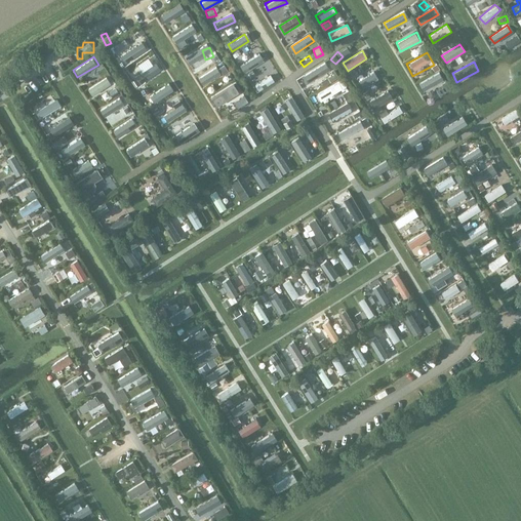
[(309,83),(328,71),(324,65),(305,76),(309,83)]
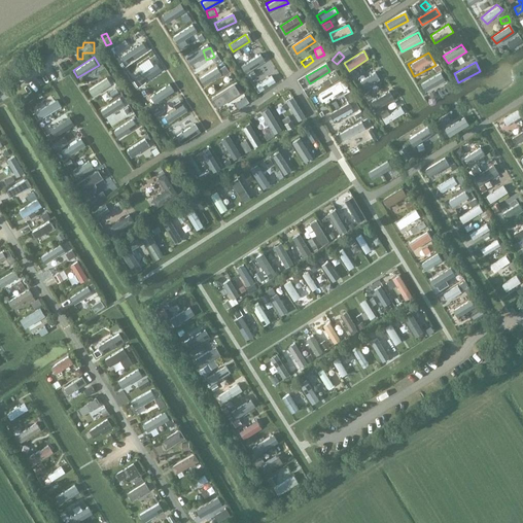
[(215,70),(217,76),(227,74),(224,67),(215,70)]
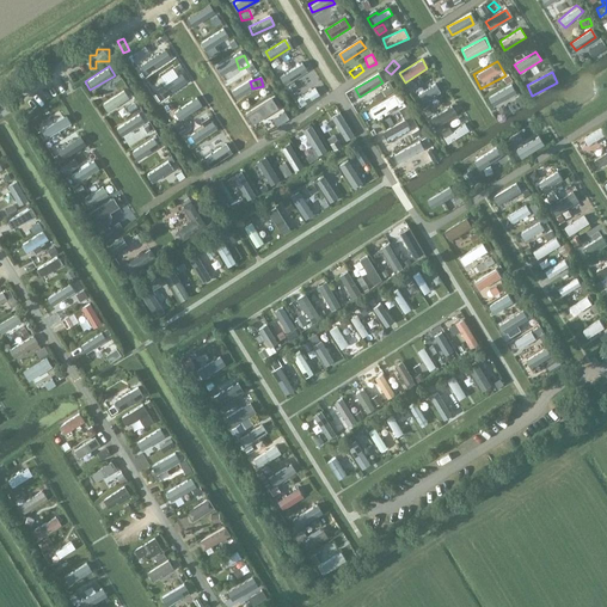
[(388,83),(379,89),(384,96),(393,90),(388,83)]
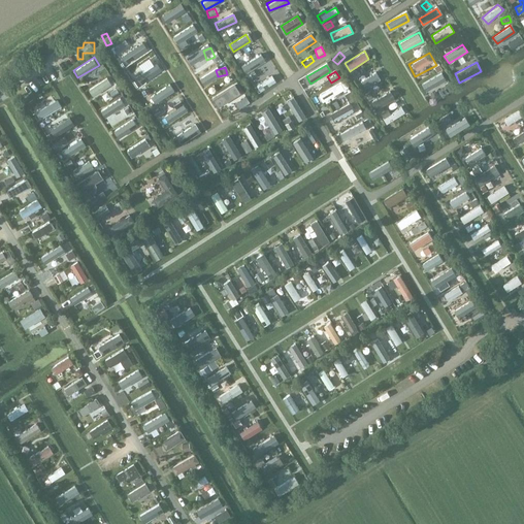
[(364,90),(380,79),(374,71),(359,82),(364,90)]
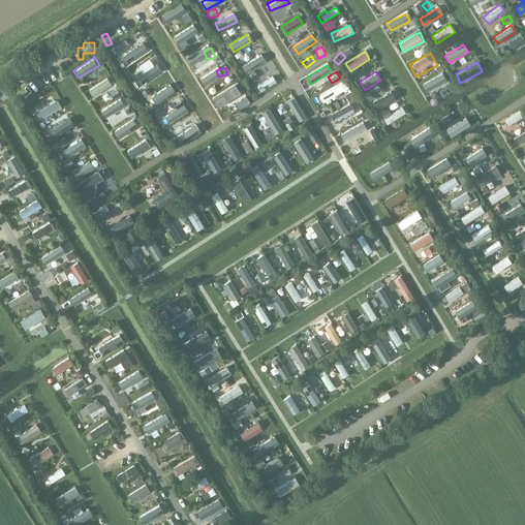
[(419,85),(428,102),(454,88),(451,82),(434,90),(433,87),(442,82),(438,73),(419,85)]
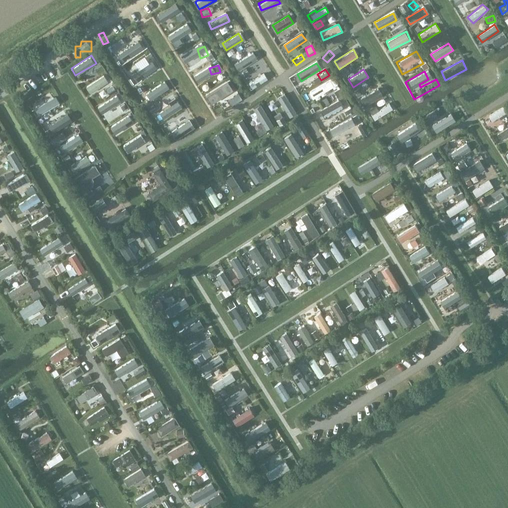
[(108,82),(104,75),(85,86),(89,93),(108,82)]
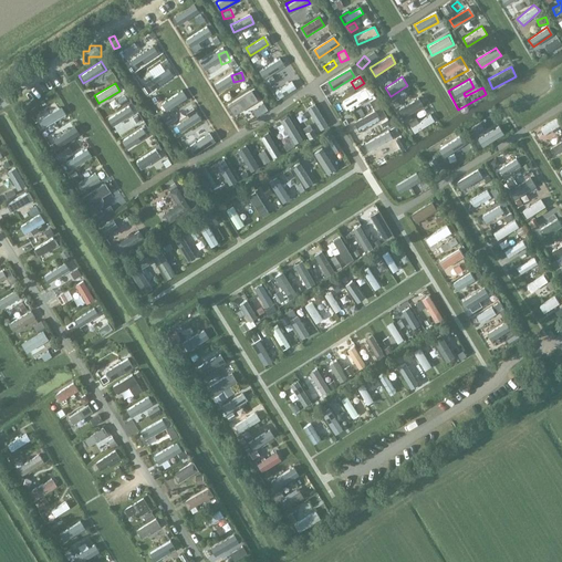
[(372,108),(378,105),(368,87),(340,102),(344,111),(367,100),(372,108)]
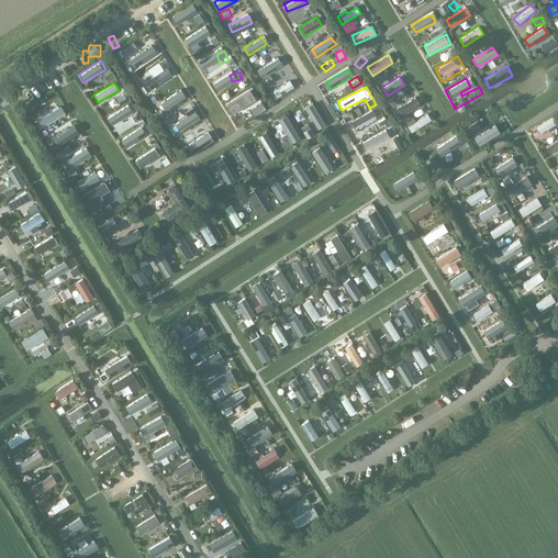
[(398,99),(401,104),(410,98),(406,93),(398,99)]
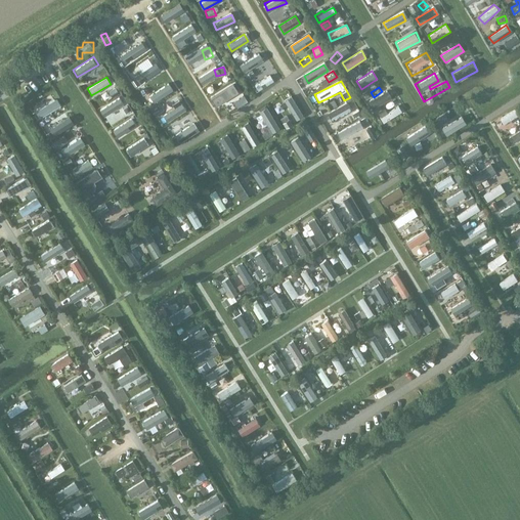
[(369,102),(375,111),(392,97),(386,89),(369,102)]
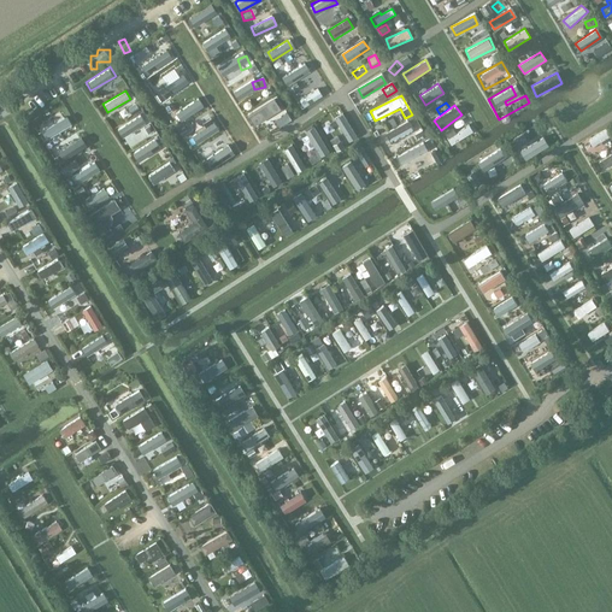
[(217,124),(233,117),(229,107),(213,115),(217,124)]
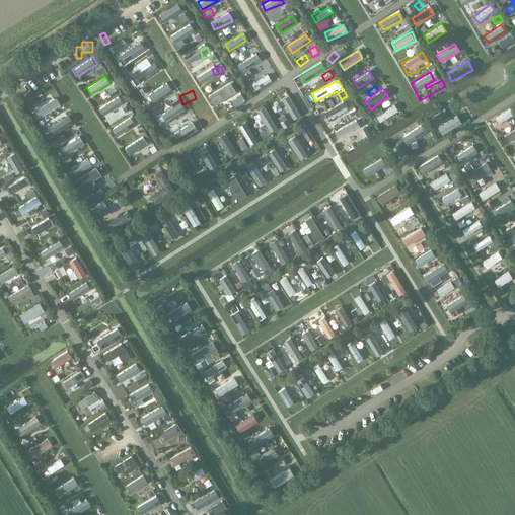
[(219,100),(225,109),(240,98),(235,90),(219,100)]
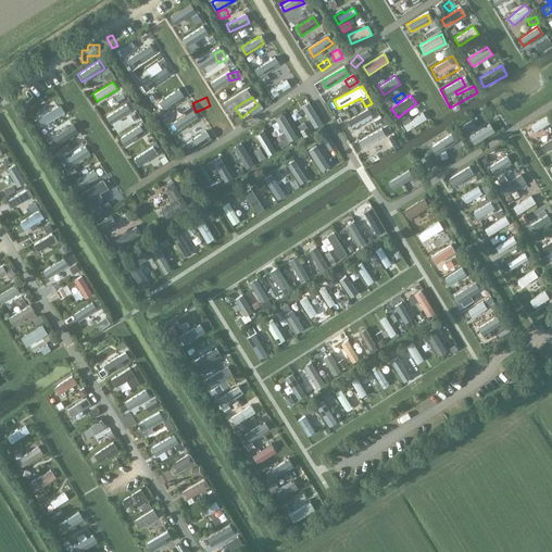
[(36,117),(40,126),(64,111),(57,99),(40,109),(42,113),(36,117)]
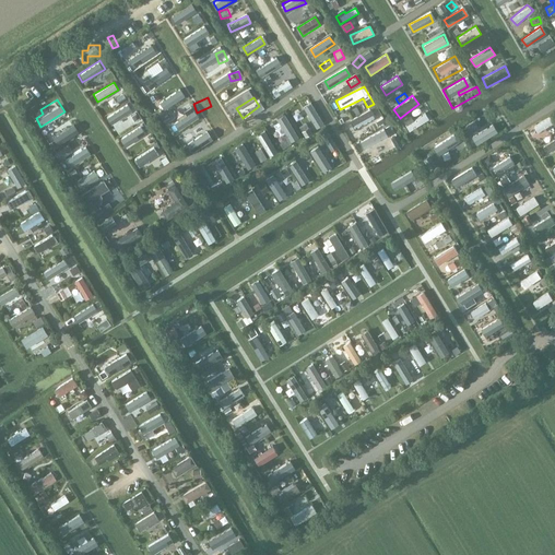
[(129,101),(107,114),(115,126),(126,118),(124,114),(133,108),(129,101)]
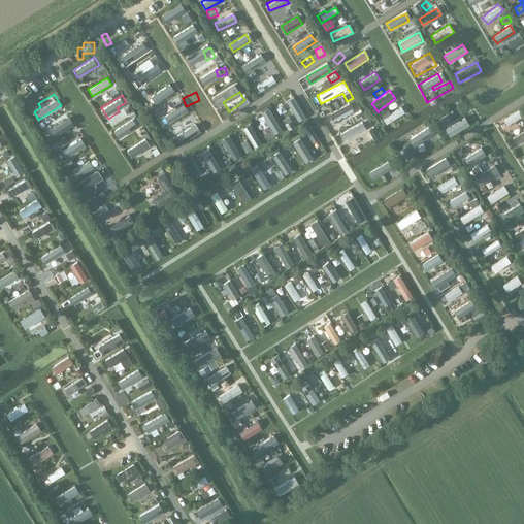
[(33,99),(27,103),(30,108),(36,104),(33,99)]
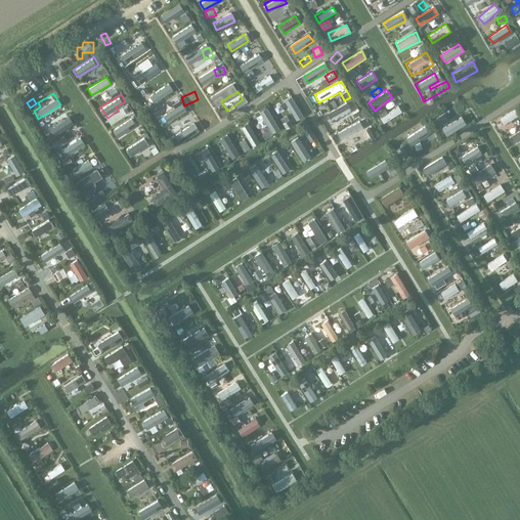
[(347,102),(319,115),(327,129),(334,126),(332,122),(352,113),(347,102)]
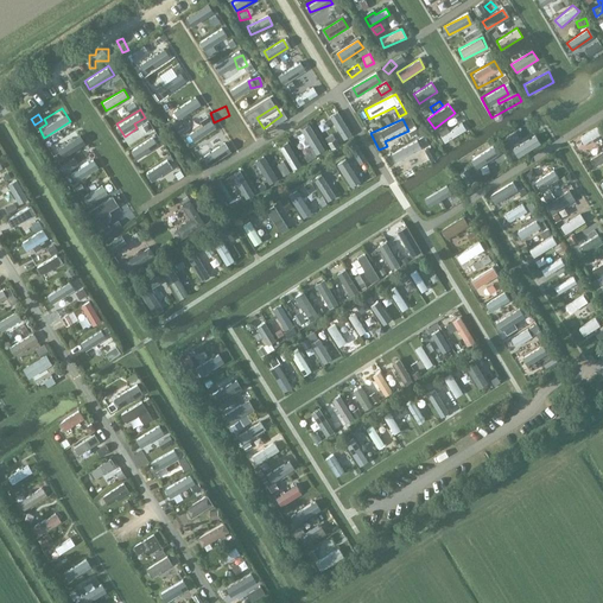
[(459,120),(437,135),(443,144),(465,129),(459,120)]
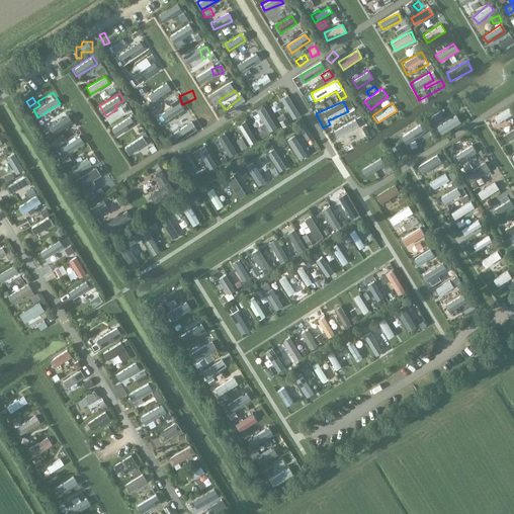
[(497,123),(513,114),(510,107),(493,116),(497,123)]
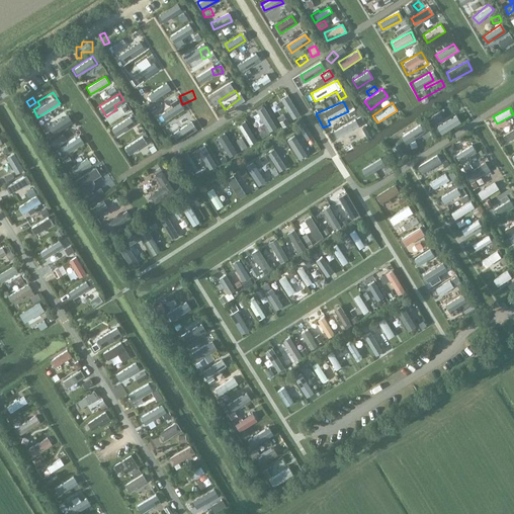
[(127,116),(109,125),(114,134),(133,124),(127,116)]
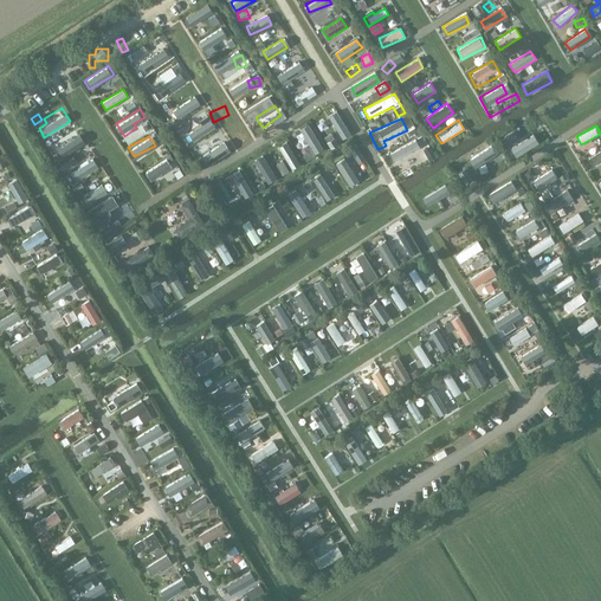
[(394,163),(428,146),(422,136),(388,154),(394,163)]
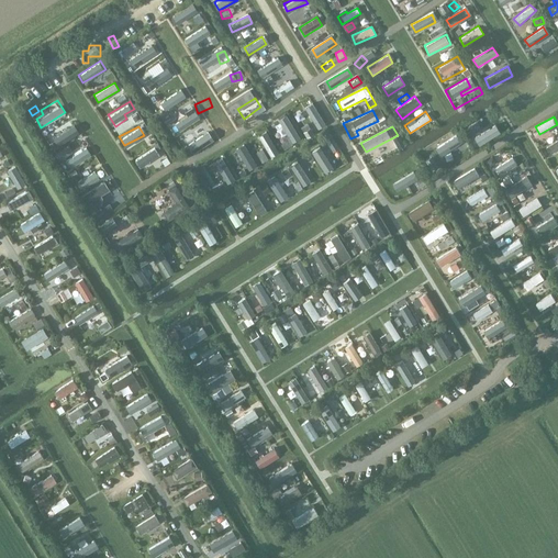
[(70,127),(53,138),(57,146),(75,135),(70,127)]
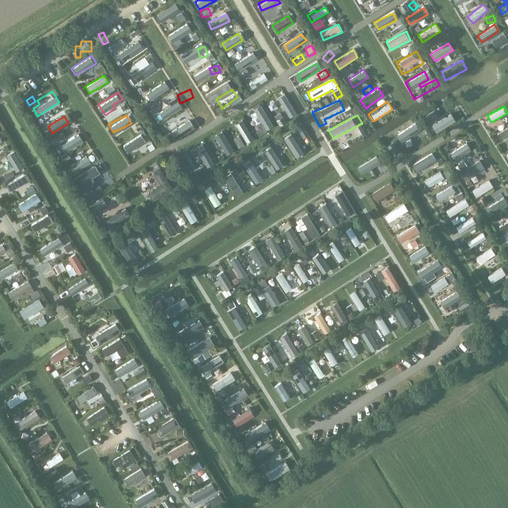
[(507,124),(496,133),(501,140),(507,134),(507,124)]
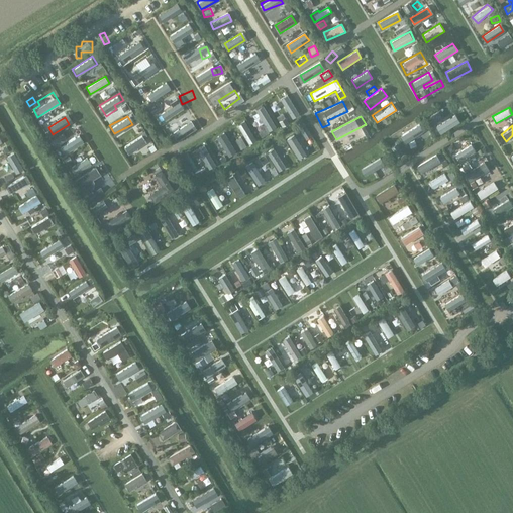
[(77,136),(62,146),(66,152),(81,142),(77,136)]
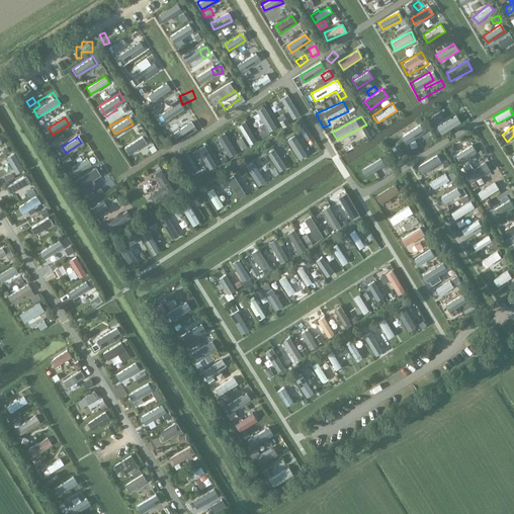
[(139,137),(122,148),(126,154),(143,143),(139,137)]
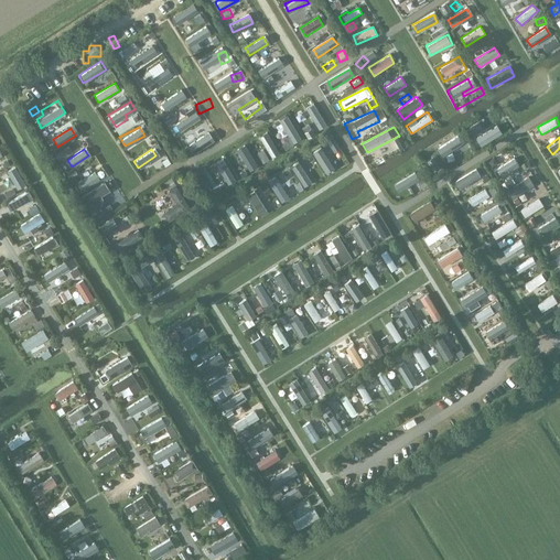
[(319,149),(312,153),(323,172),(330,169),(319,149)]
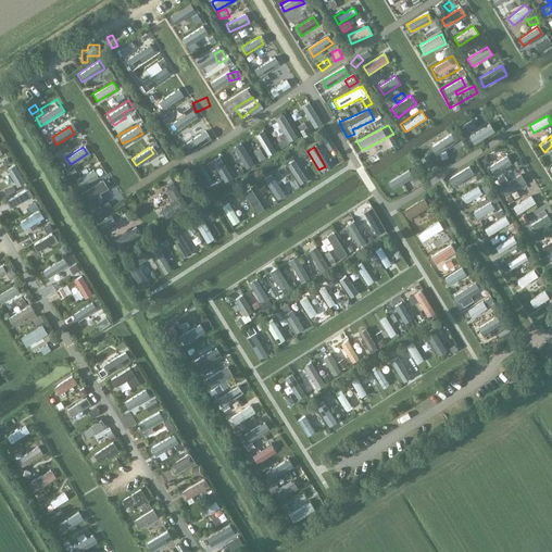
[(492,173),(509,164),(505,158),(488,166),(492,173)]
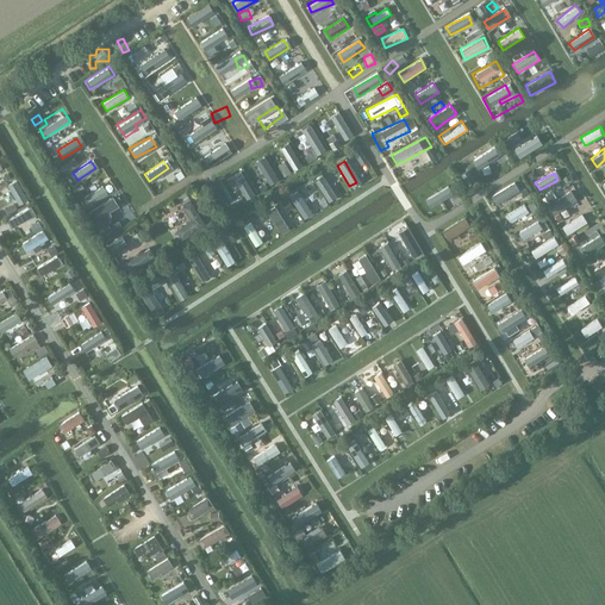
[(313,180),(328,203),(336,197),(322,174),(313,180)]
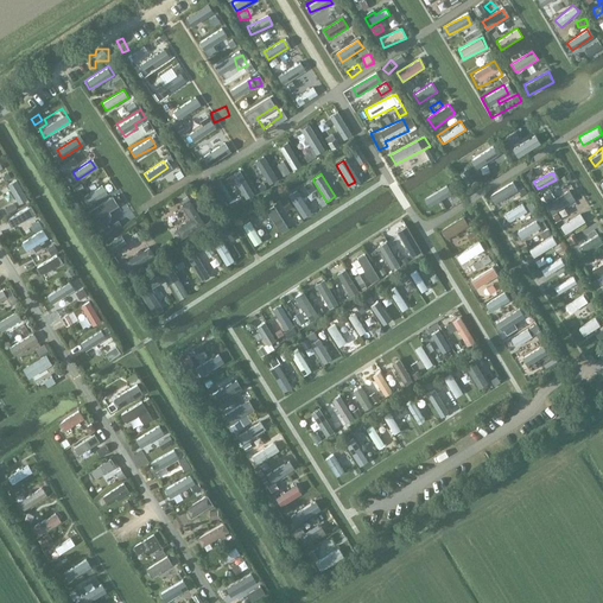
[(90,203),(107,192),(96,177),(80,186),(90,203)]
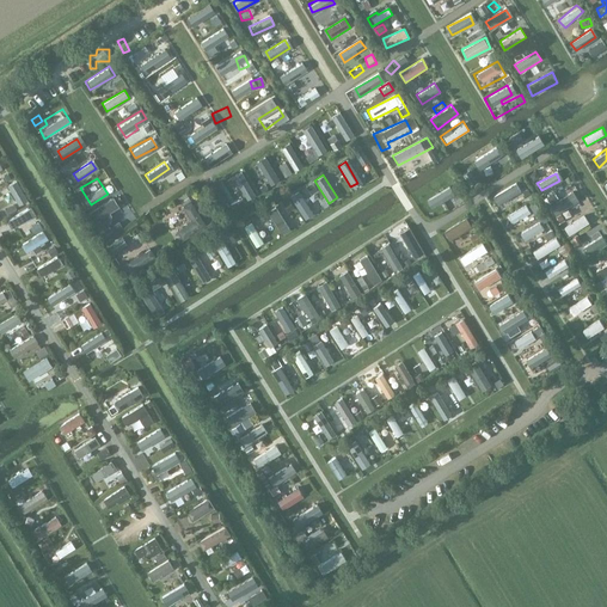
[(7,195),(12,192),(18,203),(26,198),(14,179),(2,188),(7,195)]
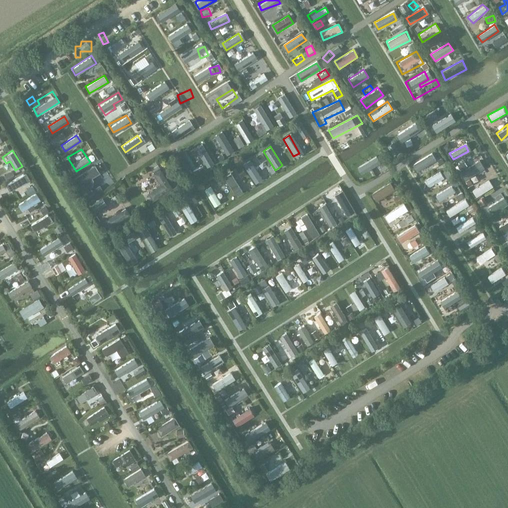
[(432,152),(412,164),(417,174),(438,162),(432,152)]
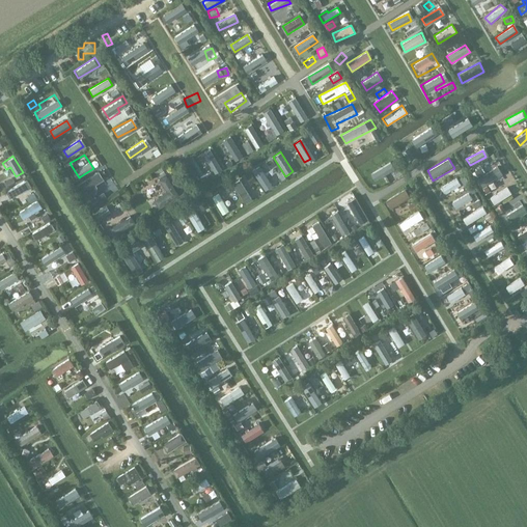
[(481,186),(503,175),(495,158),(479,164),(481,168),(474,171),(481,186)]
